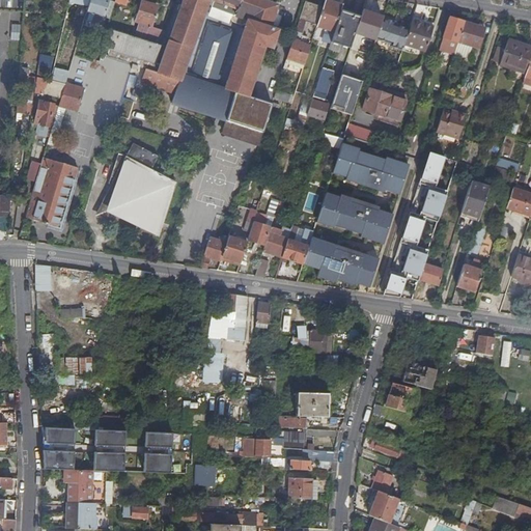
[(6,0),(6,11),(24,12),(24,10),(24,0),(6,0)]
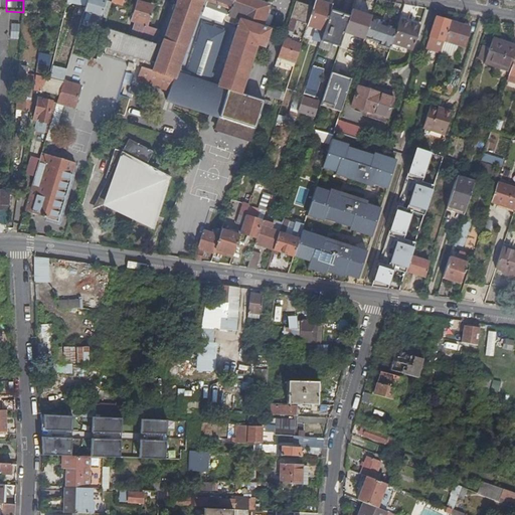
[(106,0),(87,0),(84,11),(101,16),(106,0)]
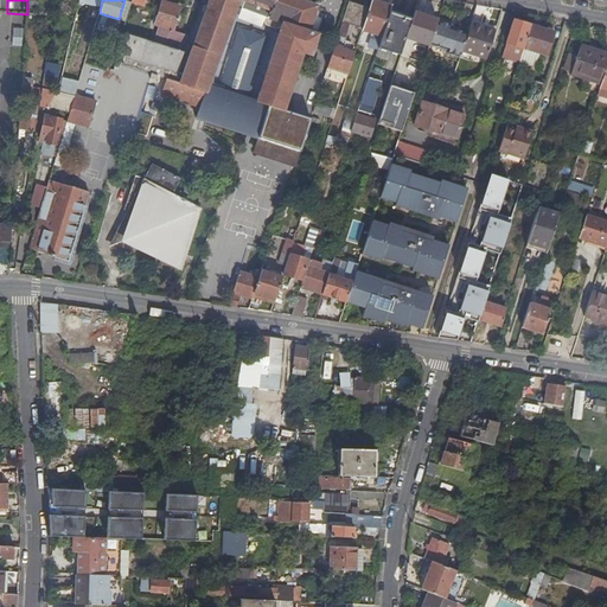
[(179,83),(167,80),(161,95),(198,107),(195,117),(257,138),(254,149),(270,155),(275,144),(282,146),(278,159),(295,166),(310,121),(311,119),(282,110),(317,5),(301,0),(208,0),(183,72),(179,83)]
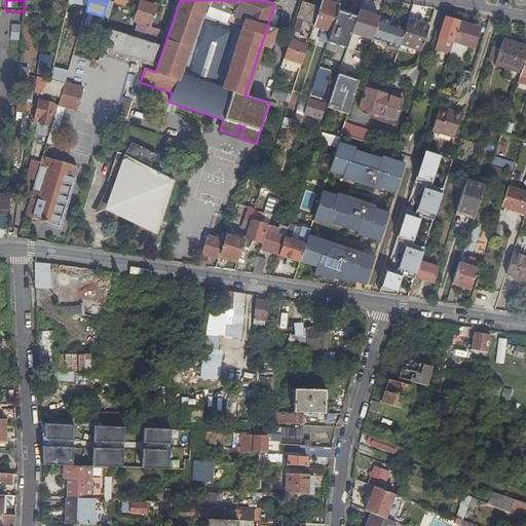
[(320,6),(302,0),(284,58),(301,64),(307,45),(301,43),(304,36),(298,34),(303,21),(314,25),(320,6)]
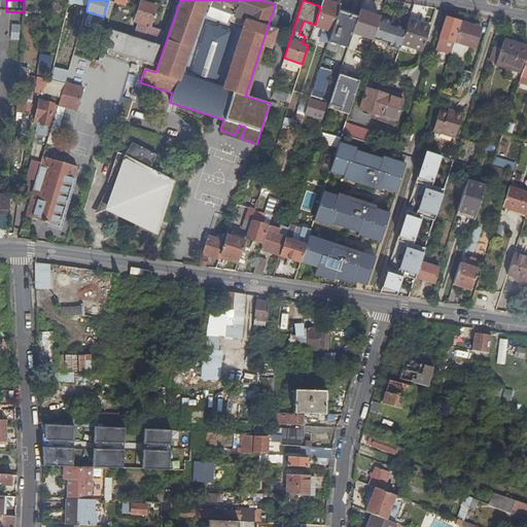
[(340,5),(324,0),(322,0),(320,6),(315,25),(314,26),(331,32),(338,10),(340,5)]
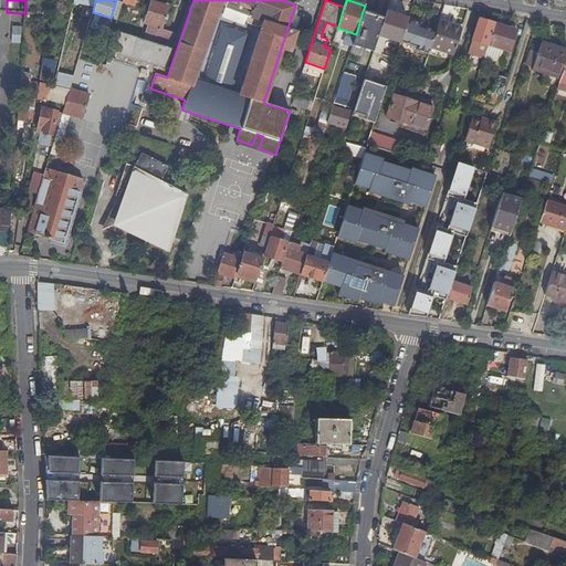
[(147,24),(144,40),(170,48),(176,33),(161,29),(167,7),(150,2),(144,24),(147,24)]
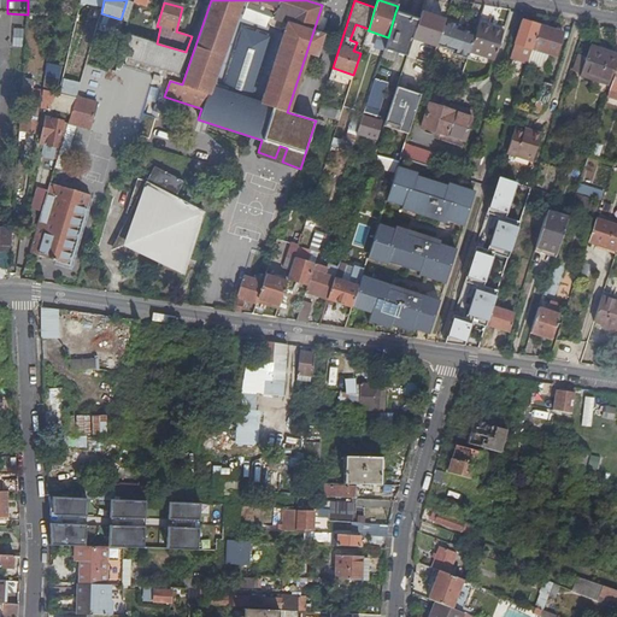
[(412,36),(436,45),(445,21),(445,19),(421,11),(418,19),(412,36)]
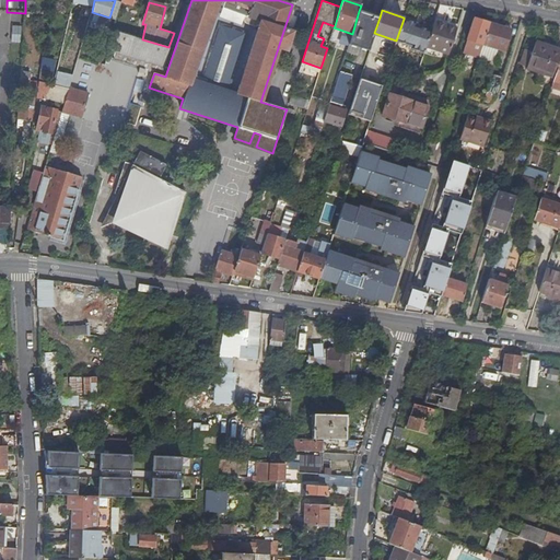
[(359,48),(369,51),(374,33),(380,18),(359,11),(352,34),(347,50),(358,54),(359,48)]
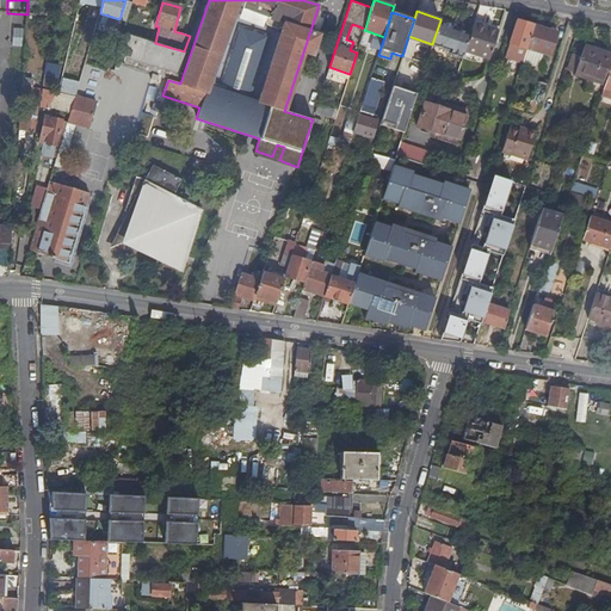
[(508,42),(526,48),(534,25),(516,19),(508,42)]
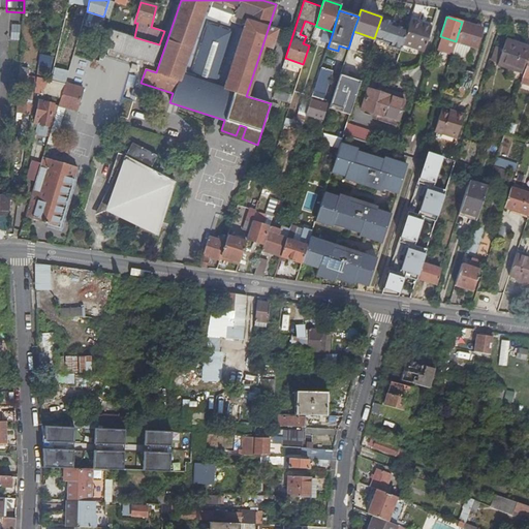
[(394,22),(381,18),(374,38),(390,42),(389,45),(401,49),(403,43),(407,29),(393,24),(394,22)]
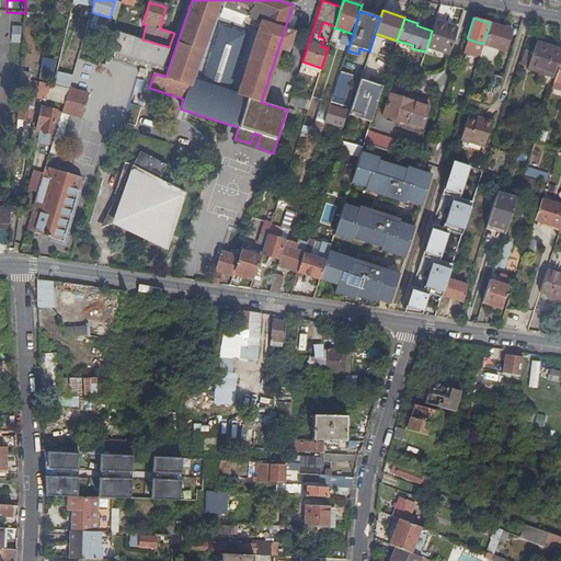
[(458,29),(435,21),(432,31),(427,46),(449,53),(458,29)]
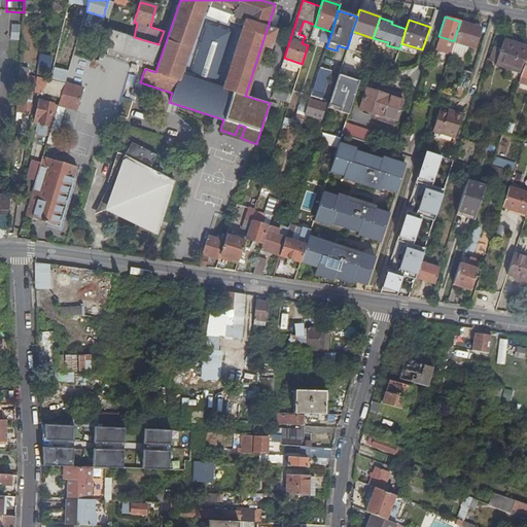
[(478,28),(460,22),(454,41),(472,47),(478,28)]
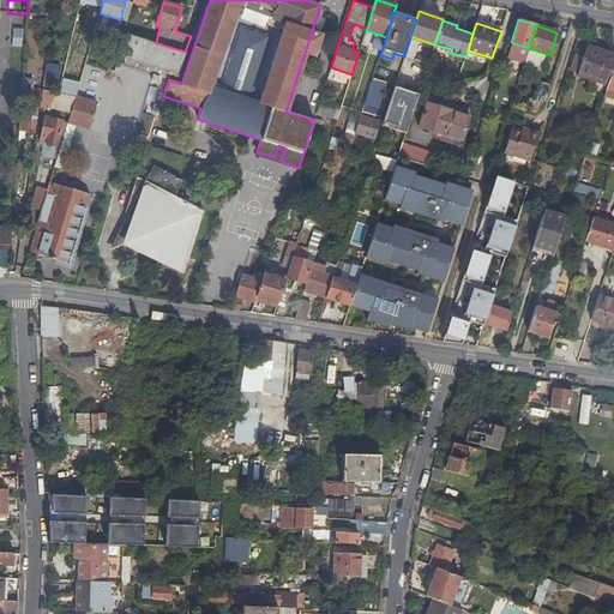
[(169,78),(169,80),(181,84),(185,73),(179,72),(121,54),(127,35),(122,34),(115,58),(125,60),(125,65),(169,78)]
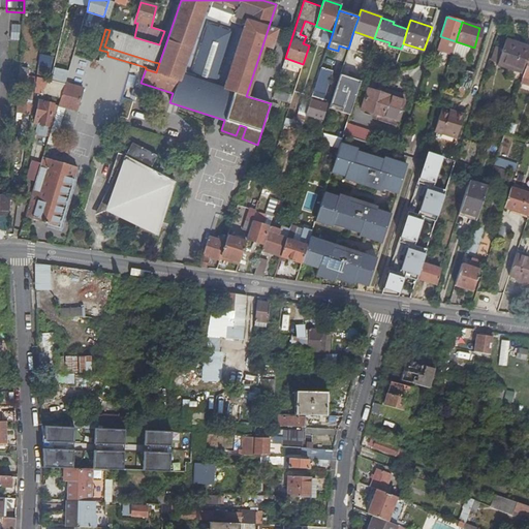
[(104,47),(154,62),(159,44),(134,37),(110,30),(104,47)]
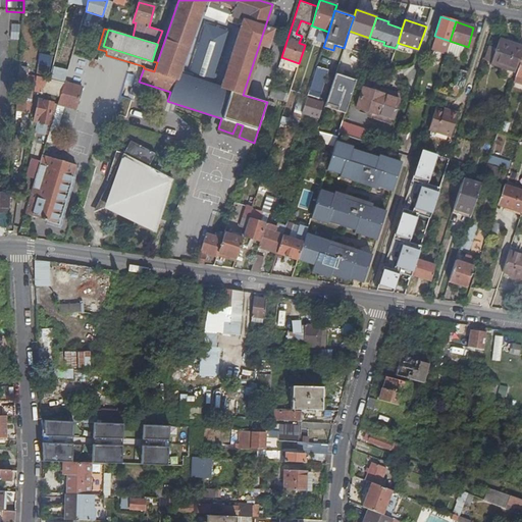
[(499,71),(515,76),(515,75),(521,54),(521,47),(499,40),(496,48),(491,61),(490,63),(501,66),(499,71)]
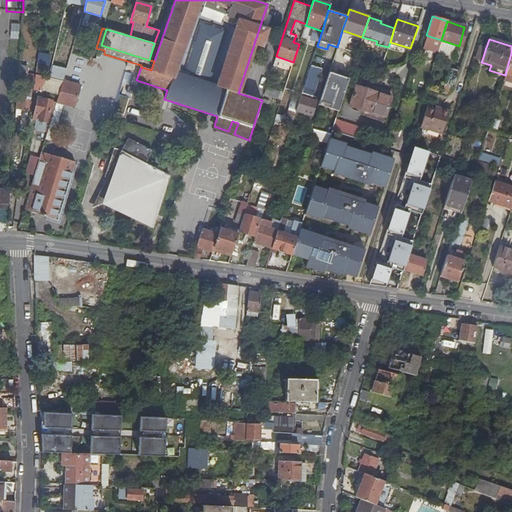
[(52,47),(41,45),(39,59),(50,61),(52,47)]
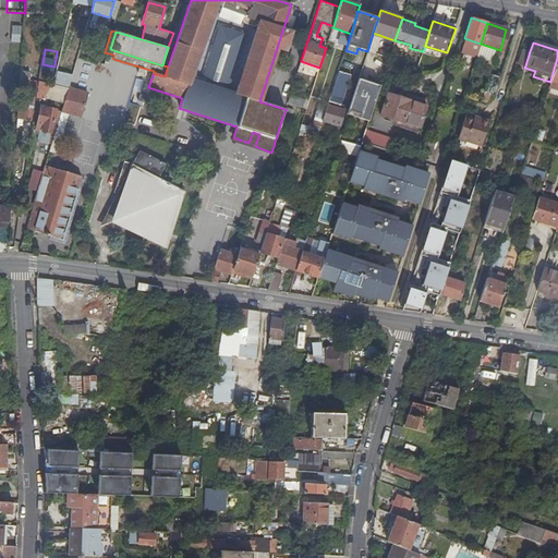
[(519,63),(525,65),(530,51),(523,49),(519,63)]
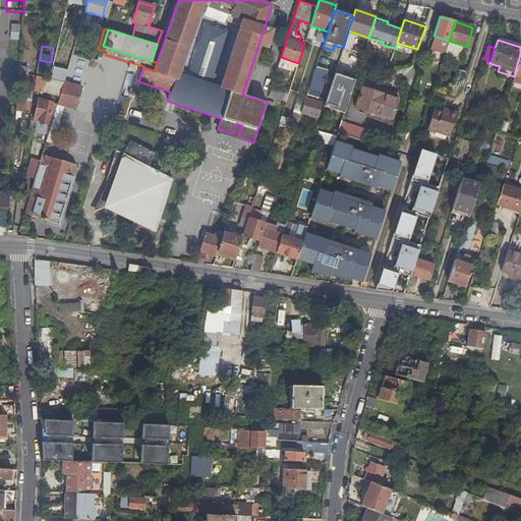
[(29,67),(19,65),(18,74),(27,76),(29,67)]
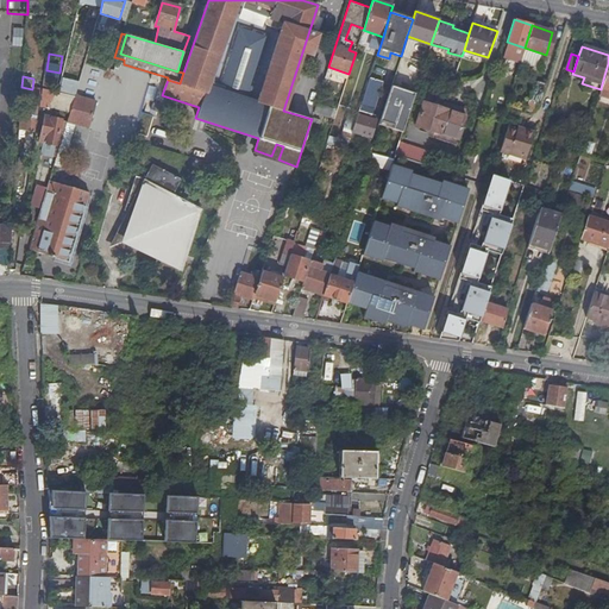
[(382,81),(370,77),(357,115),(351,132),(370,138),(378,115),(372,113),(382,81)]
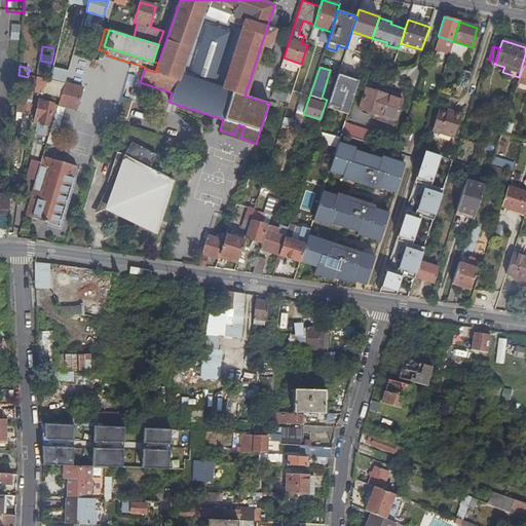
[(51,77),(65,80),(67,71),(53,68),(51,77)]
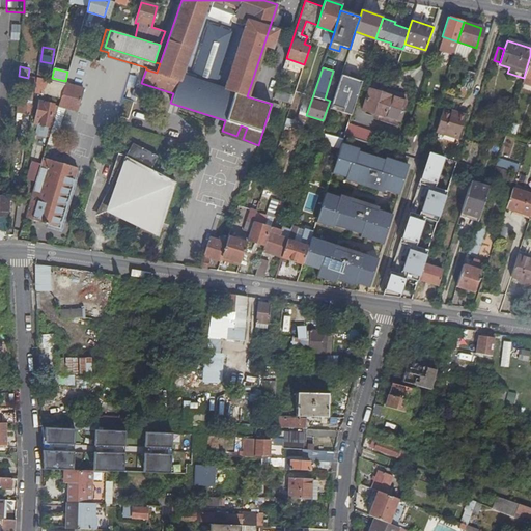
[(460,88),(470,91),(476,73),(467,70),(460,88)]
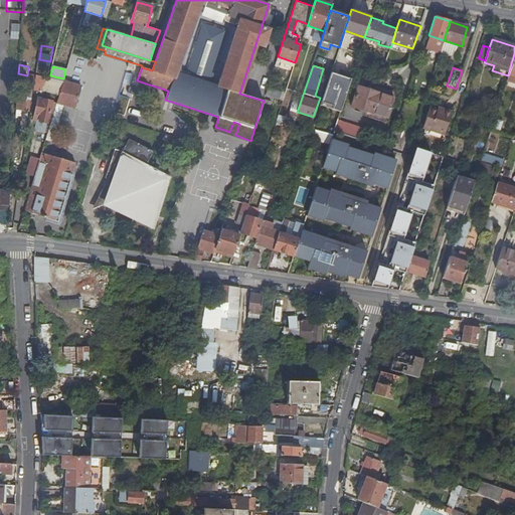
[(22,81),(25,82),(32,83),(34,83),(35,76),(27,75),(18,73),(18,75),(18,81),(22,81)]
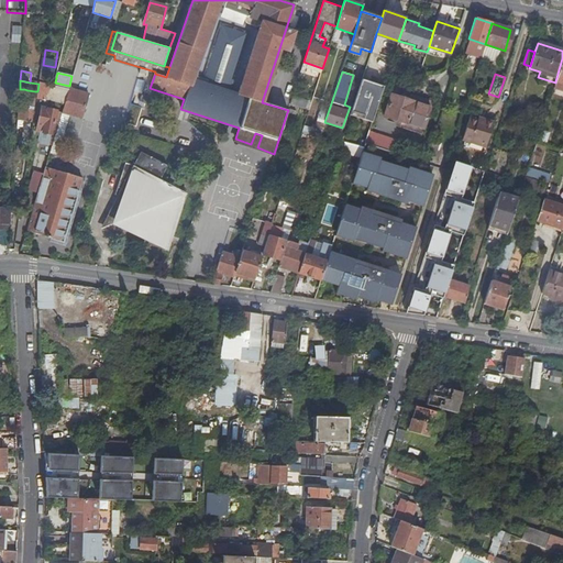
[(383,88),(362,81),(352,113),(364,117),(363,121),(372,123),(383,88)]
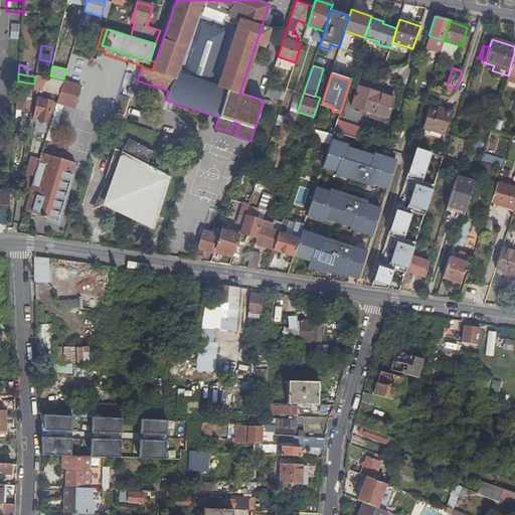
[(40,91),(58,95),(62,80),(35,75),(35,76),(34,83),(32,92),(40,93),(40,91)]
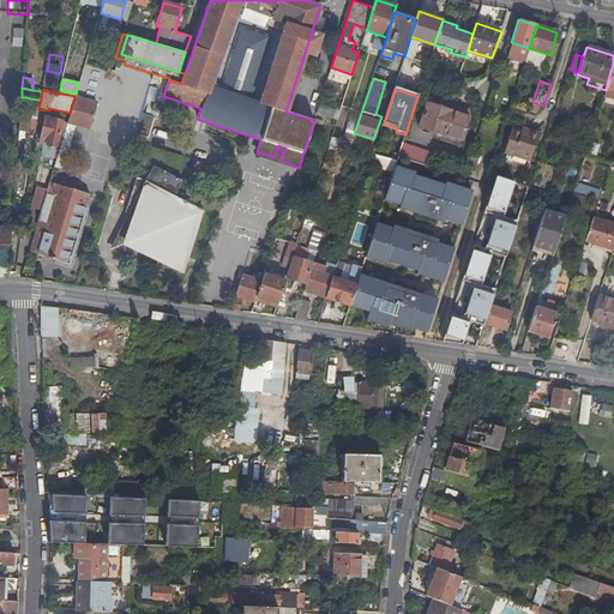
[(30,98),(26,115),(25,132),(34,133),(38,100),(30,98)]
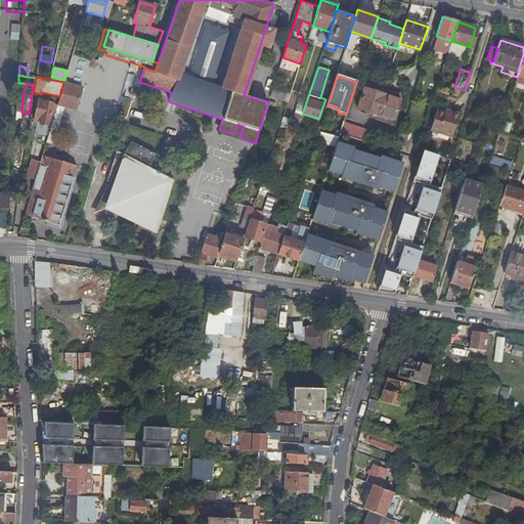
[(402,95),(388,90),(388,89),(374,84),(372,90),(364,87),(357,108),(374,114),(372,119),(392,125),(402,95)]
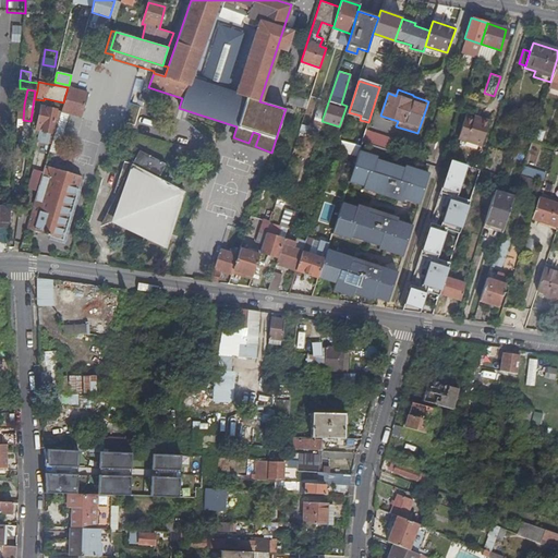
[(494,96),(484,93),(482,100),(488,102),(494,96)]
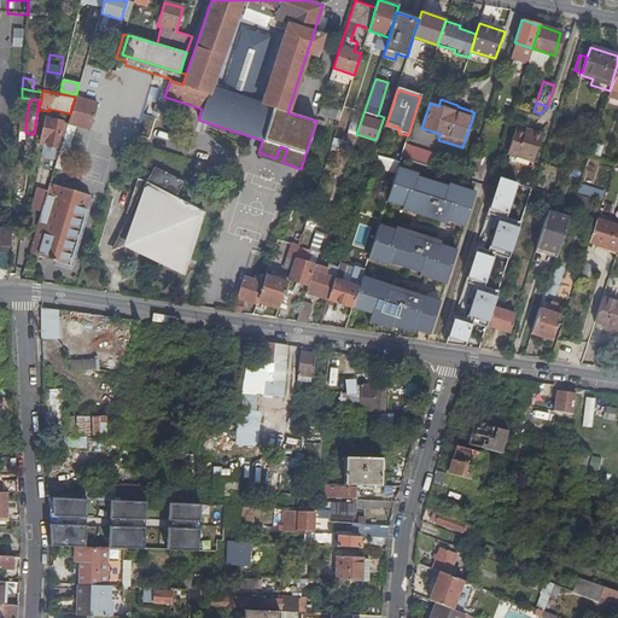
[(320,108),(319,115),(333,118),(336,110),(320,108)]
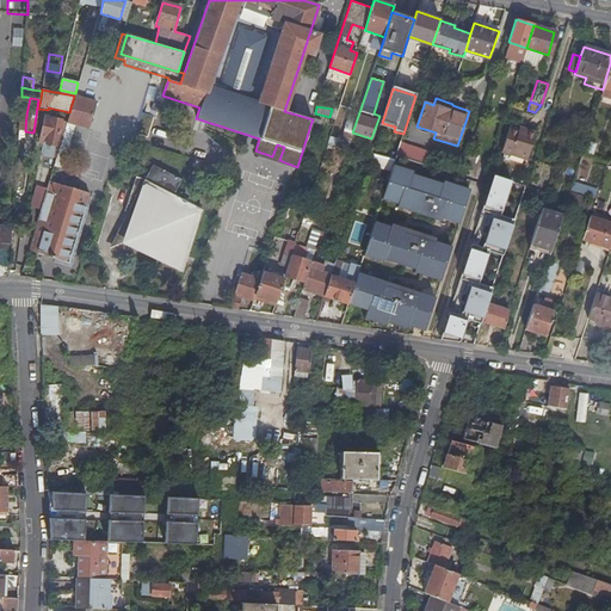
[(350,113),(341,139),(350,142),(351,137),(352,133),(358,116),(350,113)]
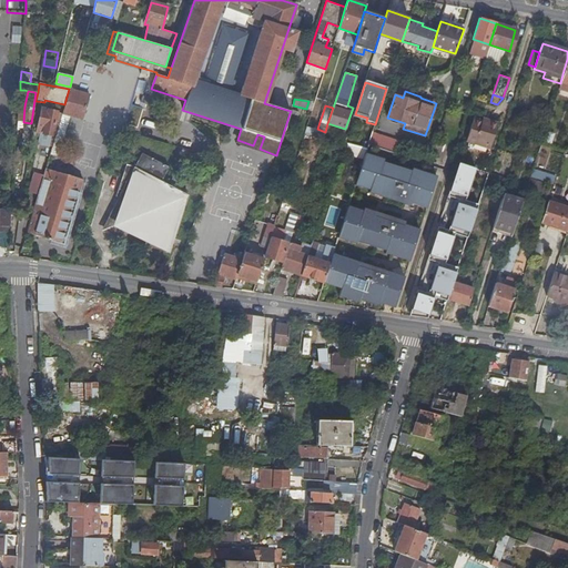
[(51,135),(54,124),(57,112),(41,109),(37,127),(43,128),(42,133),(51,135)]
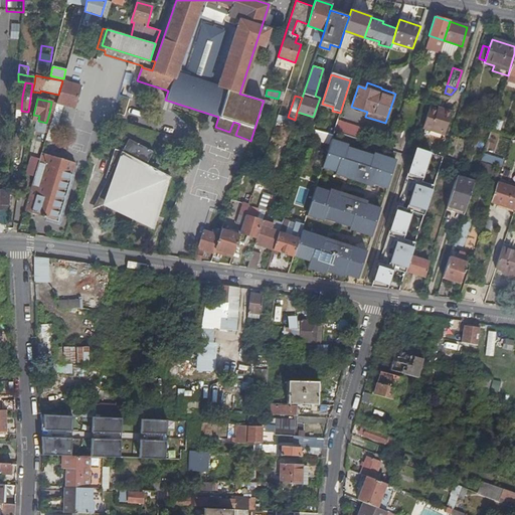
[(439,107),(438,109),(430,107),(423,128),(444,134),(452,111),(439,107)]
